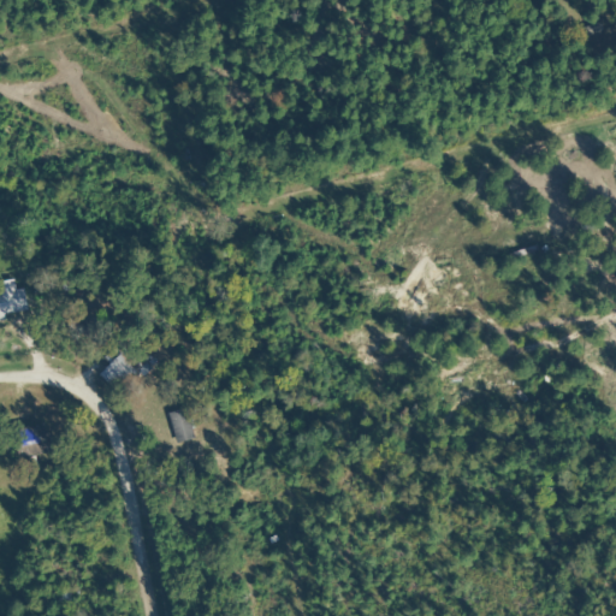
[(0,321),(3,321),(1,314),(24,312),(22,289),(12,290),(11,279),(0,280),(0,321)]
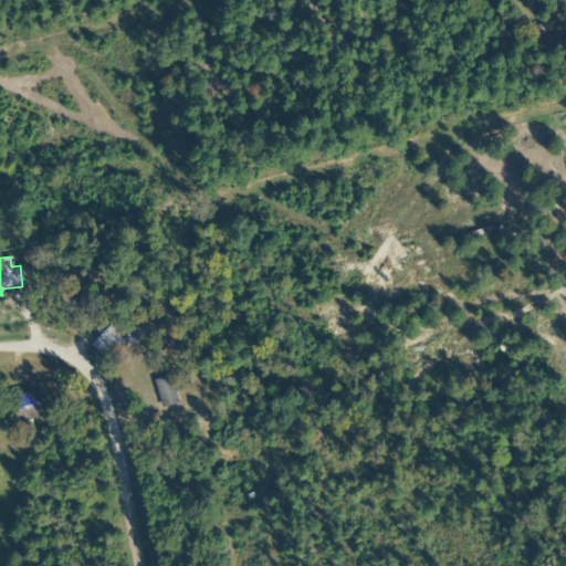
[(86,343),(107,364),(133,337),(113,317),(86,343)]
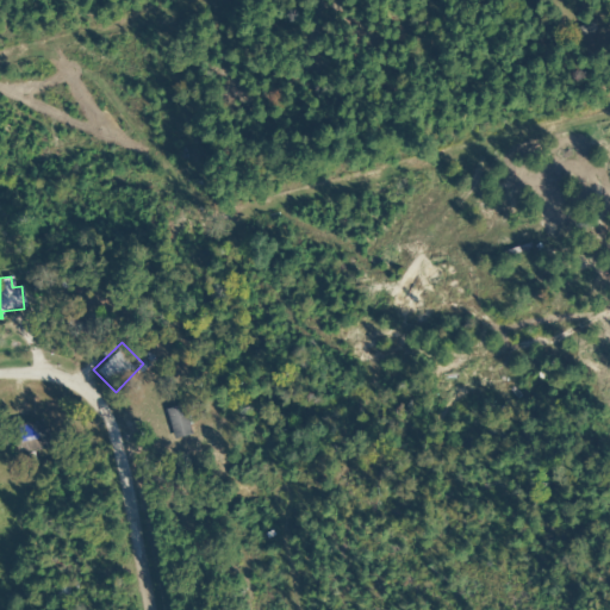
[(170,439),(187,434),(179,404),(161,409),(170,439)]
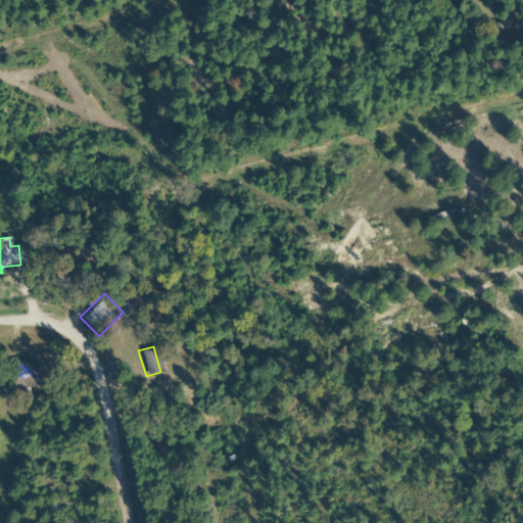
[(35,386),(35,363),(10,363),(10,386),(35,386)]
